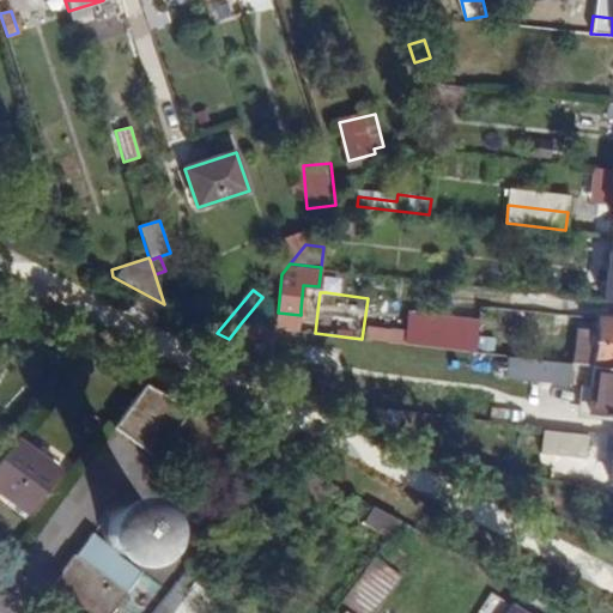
[(253,309),(241,323),(291,329),(315,333),(317,311),(301,309),(301,315),(278,313),(253,309)]
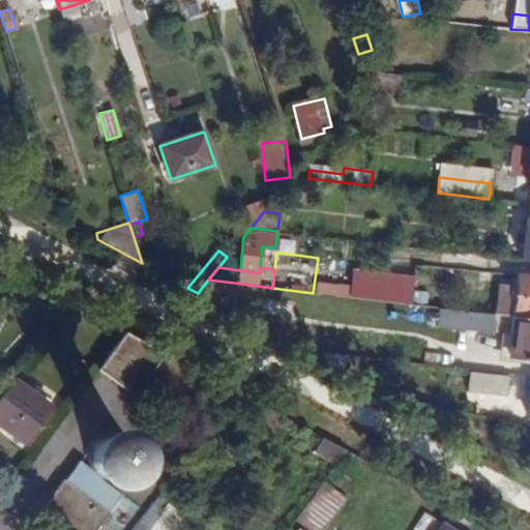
[(415,303),(417,274),(355,270),(353,300),(415,303)]
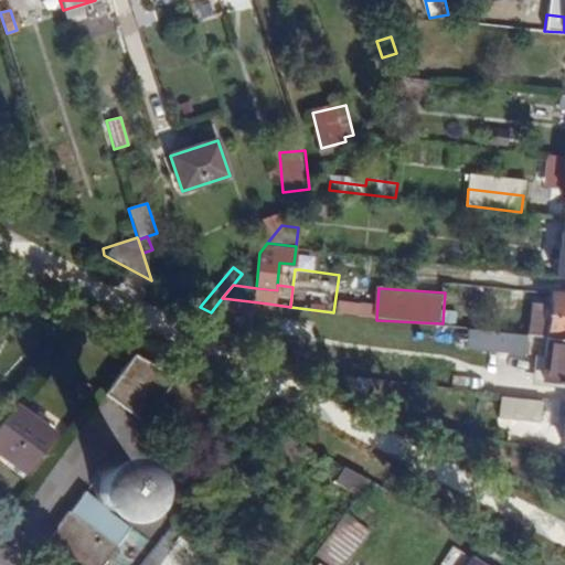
[(564,294),(550,292),(546,316),(551,317),(548,338),(564,340),(564,294)]
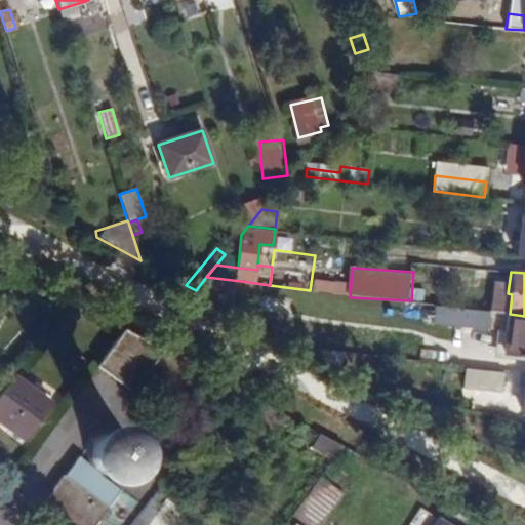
[(249,282),(206,277),(196,290),(235,312),(240,300),(249,282)]
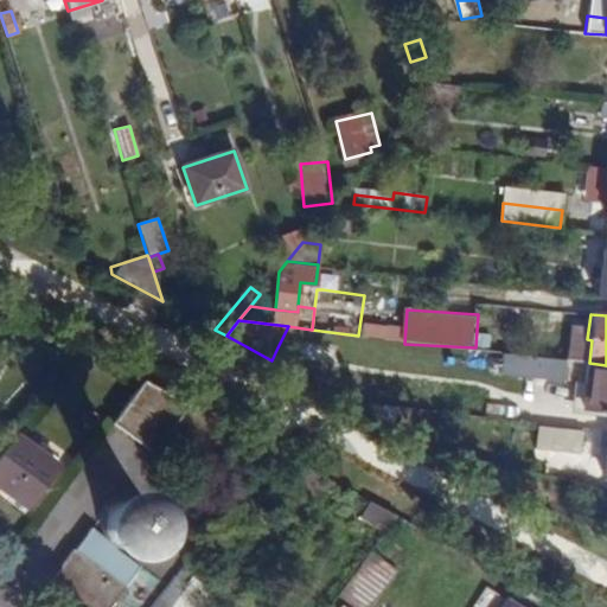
[(291,355),(278,347),(272,360),(283,366),(291,355)]
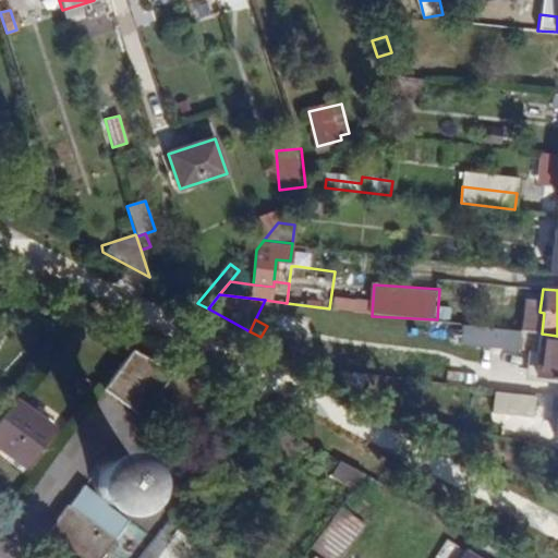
[(520,331),(427,319),(424,339),(518,351),(520,331)]
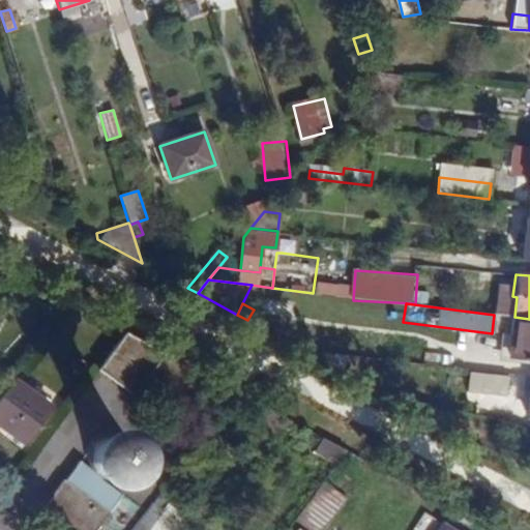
[(529,319),(514,317),(512,317),(508,358),(529,360),(529,319)]
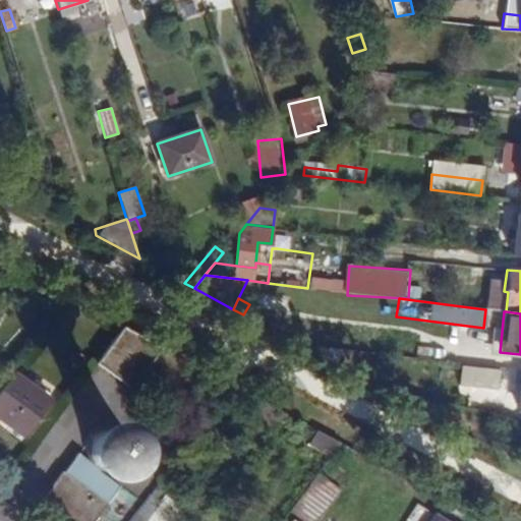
[(131,389),(161,346),(124,327),(97,363),(131,389)]
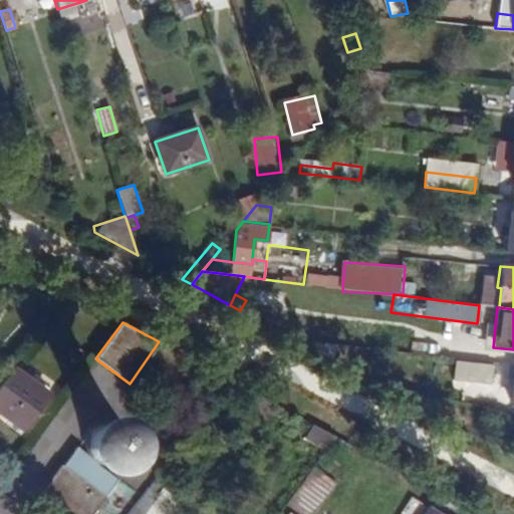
[(452,338),(406,332),(404,352),(473,361),(475,345),(452,343),(452,338)]
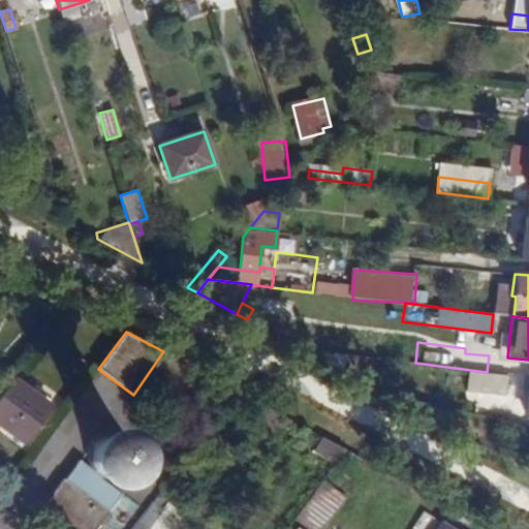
[(508,376),(483,373),(479,393),(506,395),(508,376)]
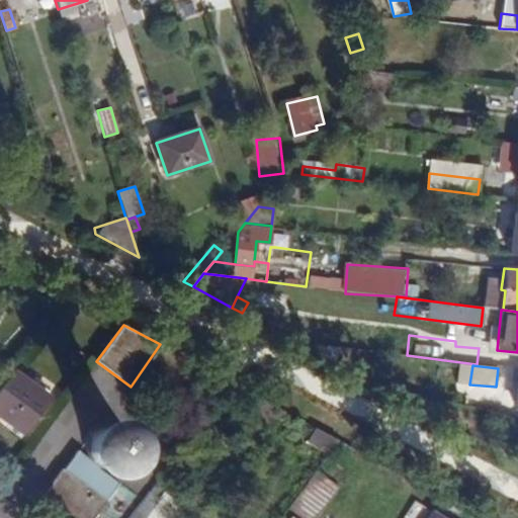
[(51,398),(13,369),(0,386),(0,416),(24,434),(51,398)]
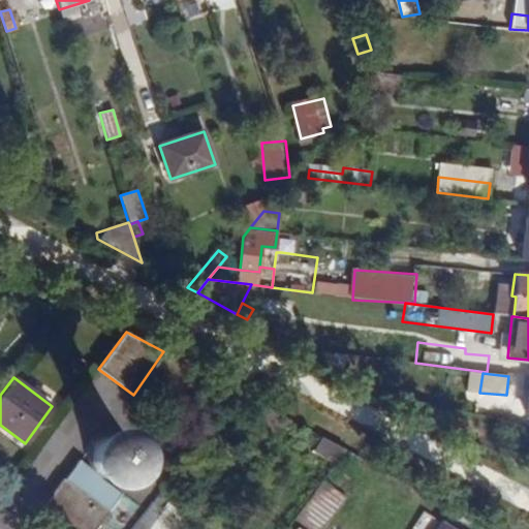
[(290,421),(267,407),(245,436),(267,453),(290,421)]
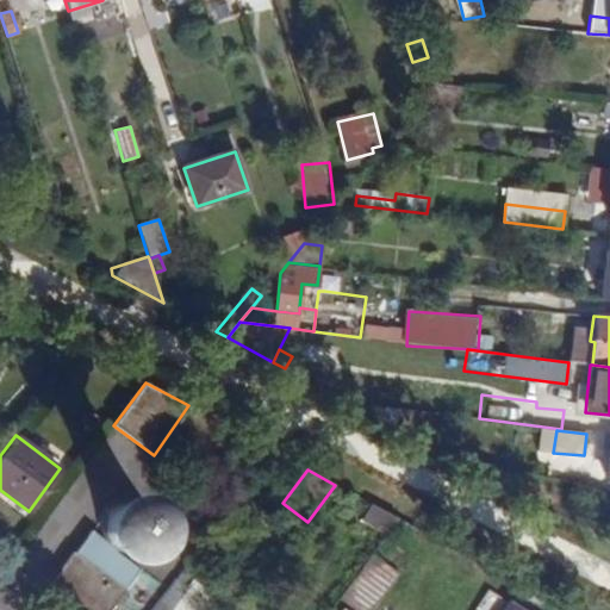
[(103,541),(106,545),(89,533),(45,595),(66,609),(109,609),(139,570),(116,552),(123,554),(131,554),(135,554),(145,549),(153,542),(155,537),(157,530),(157,518),(154,509),(150,505),(142,498),(137,497),(126,495),(118,496),(109,502),(101,510),(99,517),(98,523),(99,534),(103,541)]
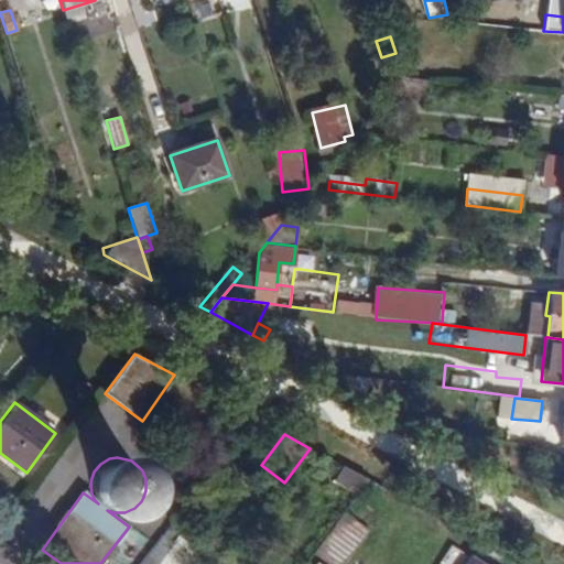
[(369,480),(345,467),(336,483),(358,495),(369,480)]
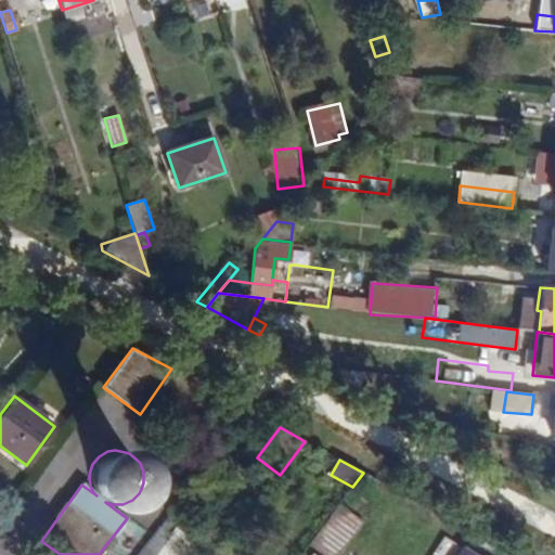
[(160,526),(139,554),(154,554),(170,533),(173,536),(196,504),(185,497),(163,527),(160,526)]
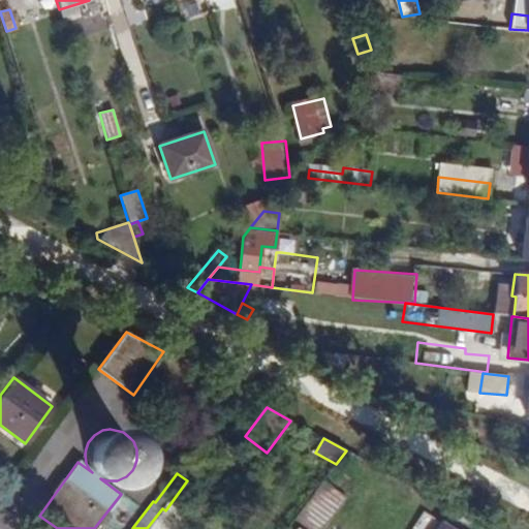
[(322,528),(346,497),(323,480),(294,522),(304,528),(322,528)]
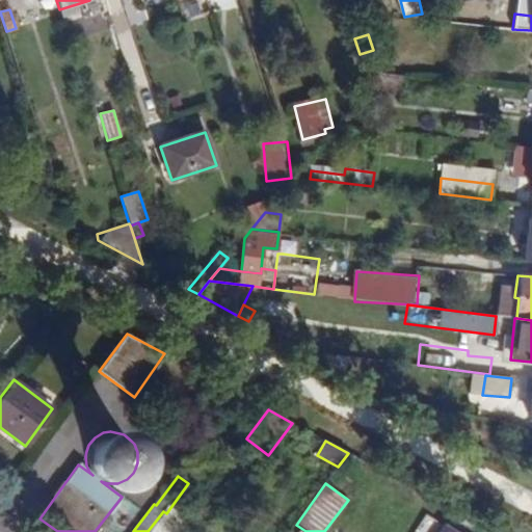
[(440,531),(445,524),(428,513),(416,531),(440,531)]
